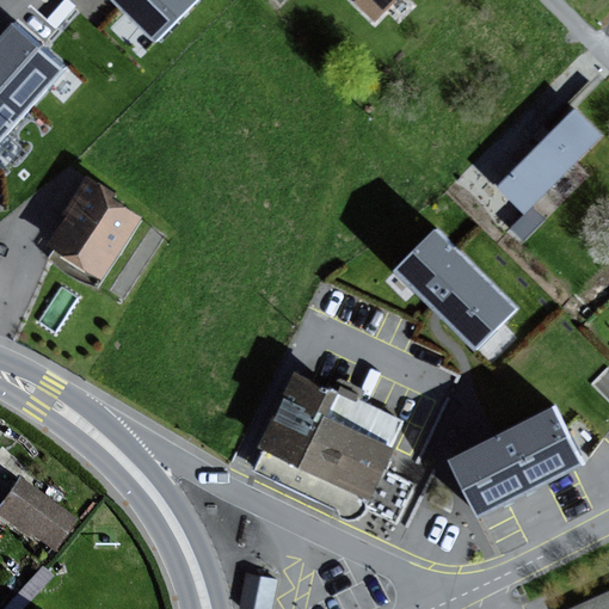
[(100,0),(148,47),(194,0),(100,0)]
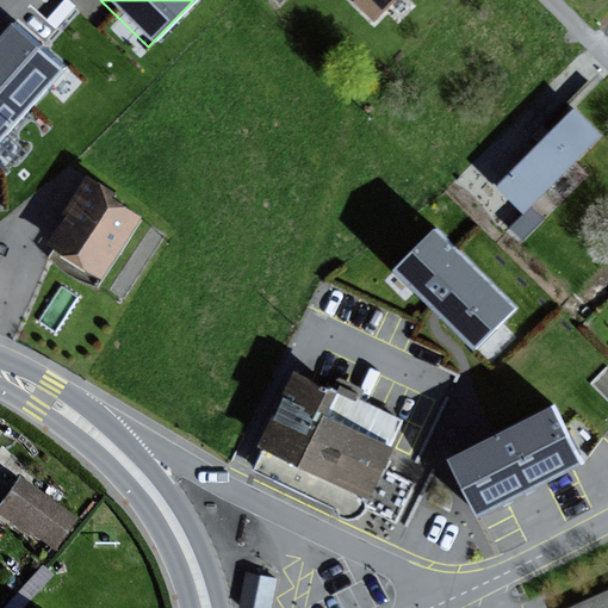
[(347,0),(372,23),(395,0),(347,0)]
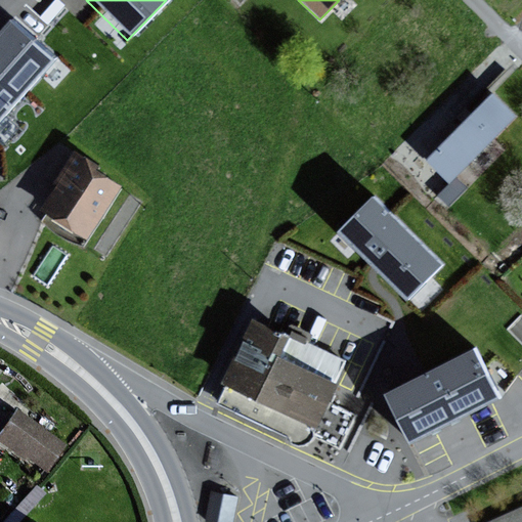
[(0,115),(53,55),(9,16),(0,26),(0,115)]
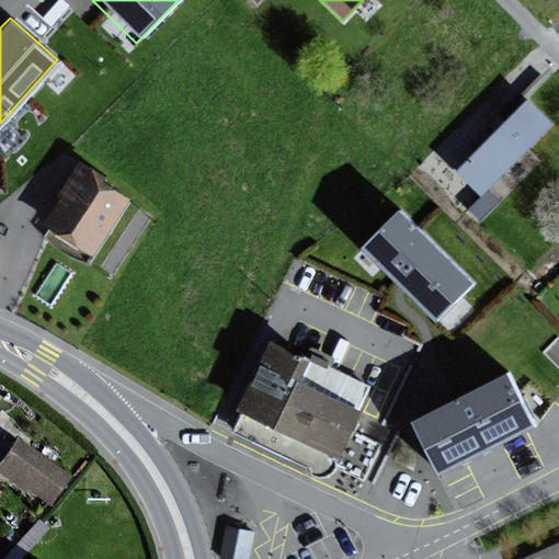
[(522,103),(454,171),(476,194),(545,125),(522,103)]
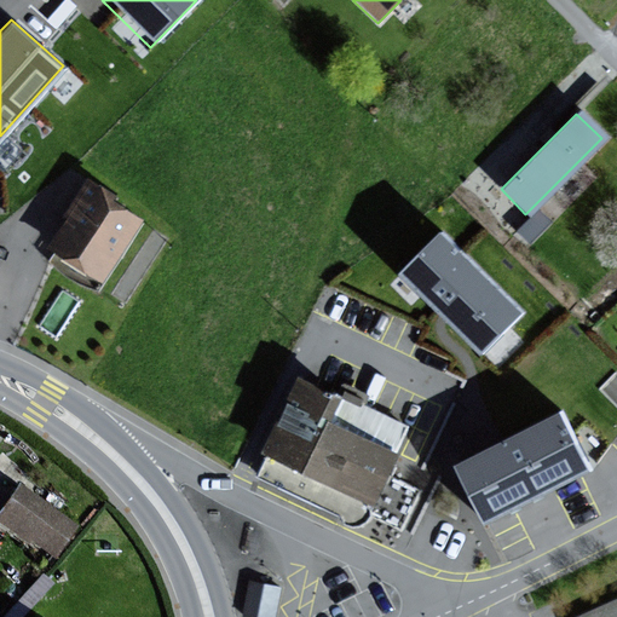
[(107,196),(82,182),(62,215),(65,218),(46,249),(98,281),(134,223),(103,203),(107,196)]
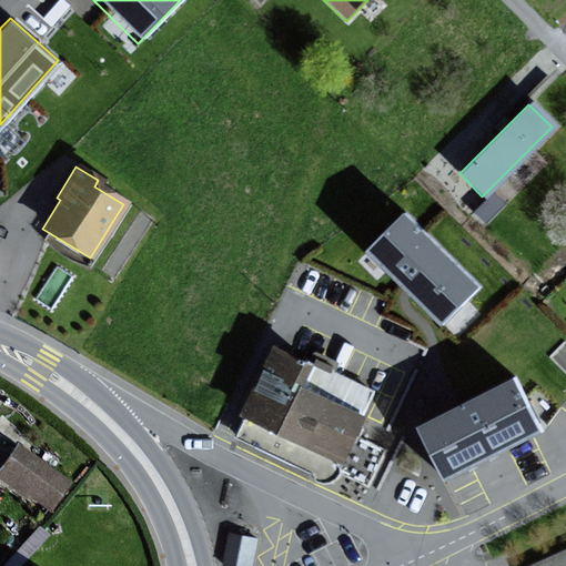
[(481,284),(405,212),(365,254),(441,325),(481,284)]
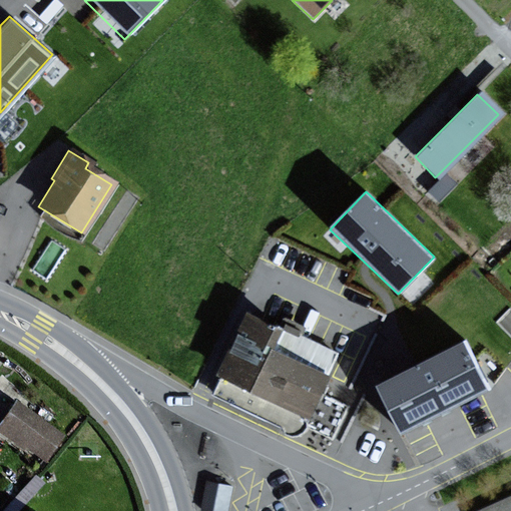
[(242,316),(215,376),(304,416),(331,356),(242,316)]
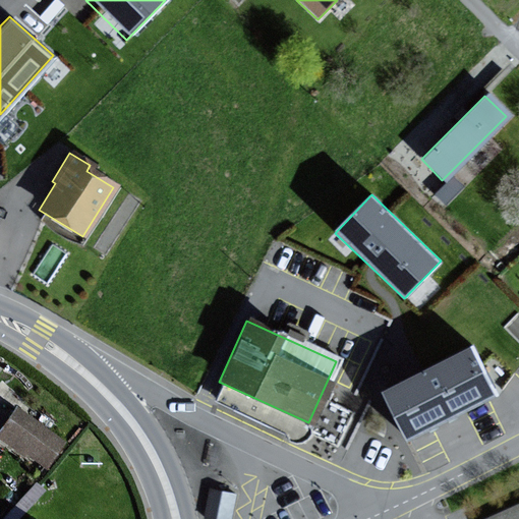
[(469,347),(378,394),(403,444),(495,398),(469,347)]
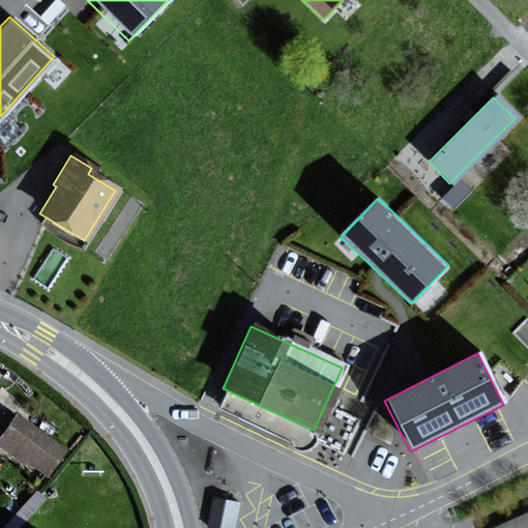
[(65,446),(20,414),(2,438),(49,470),(65,446)]
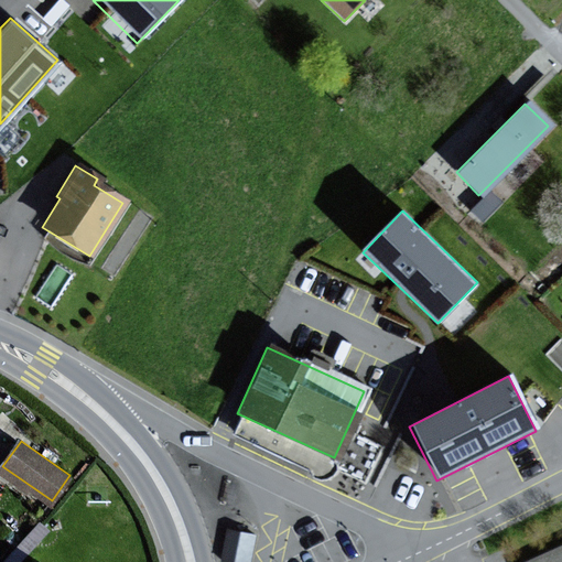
[(245,561),(249,536),(226,531),(220,560),(233,561),(245,561)]
